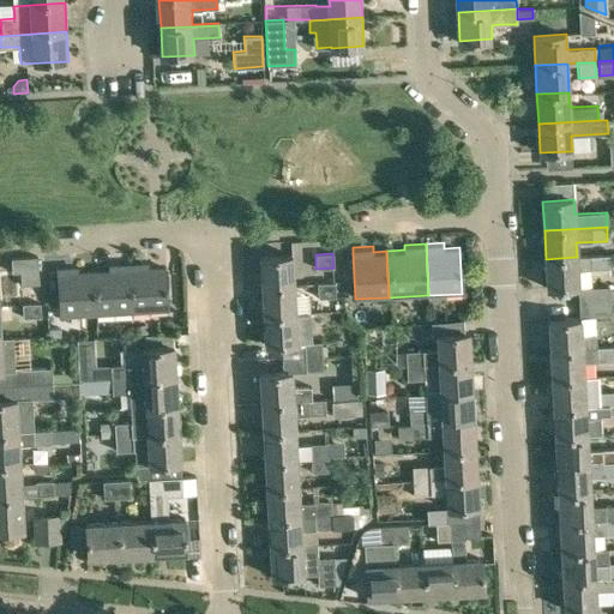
[(577,257),(546,259),(547,288),(578,287),(578,270),(609,268),(608,254),(577,257)]
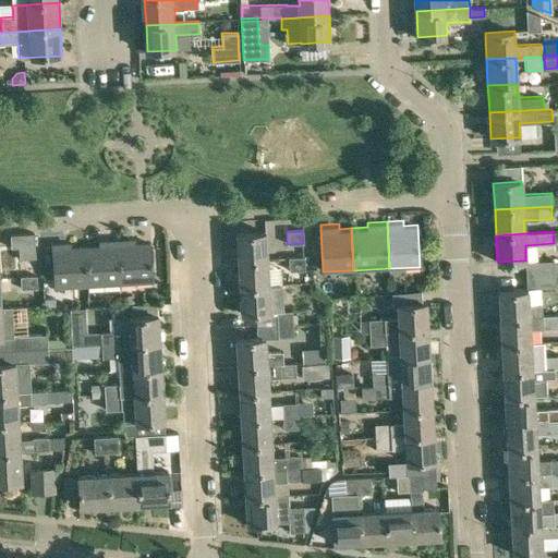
[(19,246),(35,246),(34,232),(10,233),(11,246),(11,247),(19,246)]
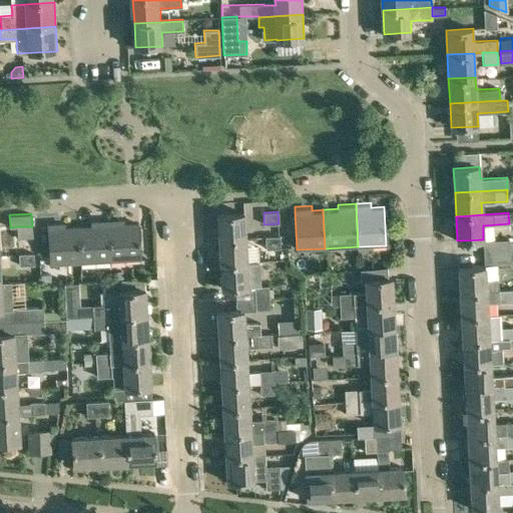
[(217,216),(219,240),(245,238),(244,214),(217,216)]
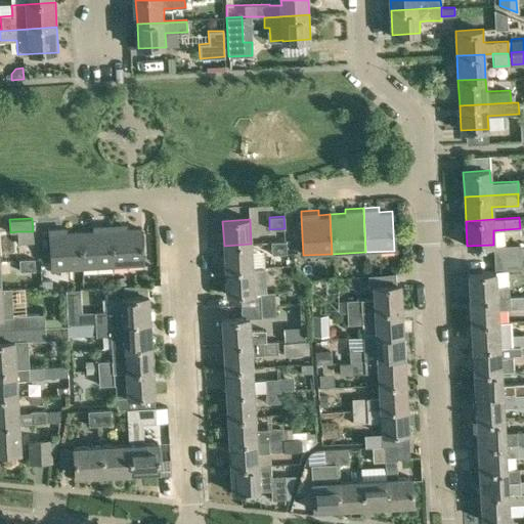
[(127,221),(112,222),(114,266),(143,264),(141,225),(127,226),(127,221)]
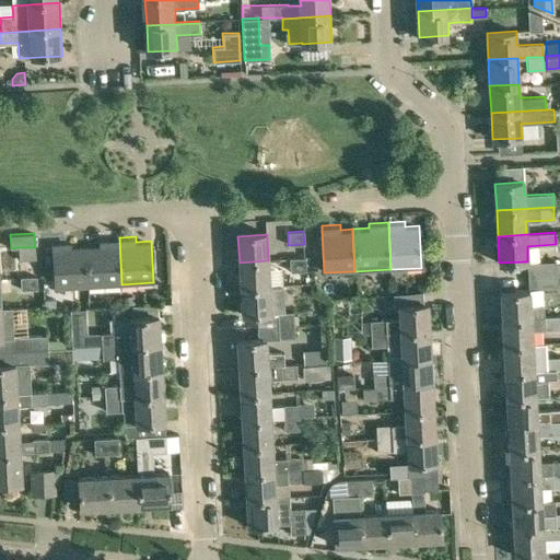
[(101,244),(83,245),(85,287),(121,284),(119,237),(100,238),(101,244)]
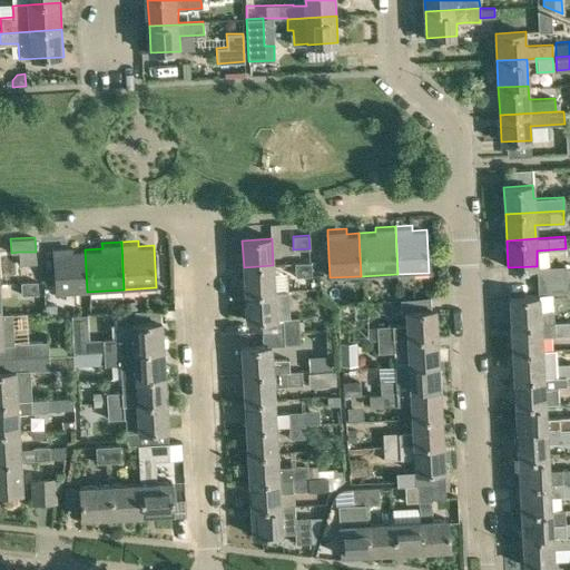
[(55,246),(55,251),(57,293),(87,292),(85,249),(74,249),(74,245),(55,246)]
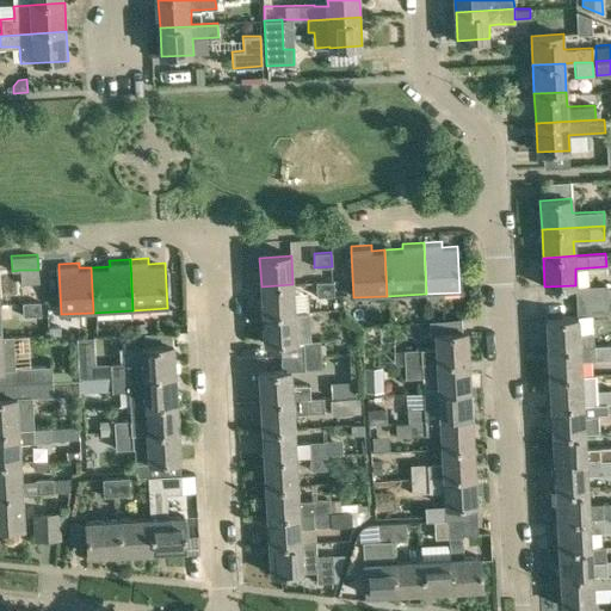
[(38,270),(20,270),(22,283),(38,282),(38,270)]
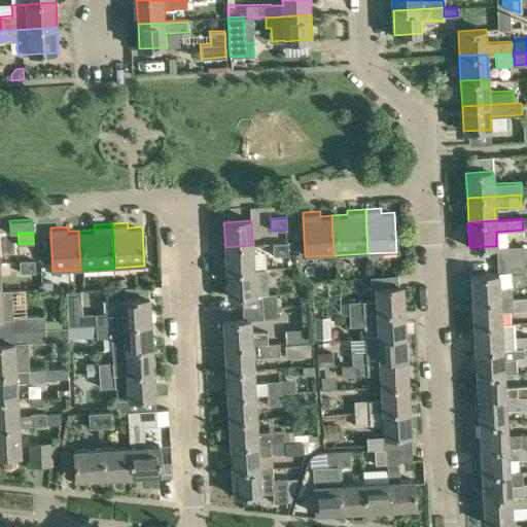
[(273,255),(287,254),(286,242),(272,243),(273,255)]
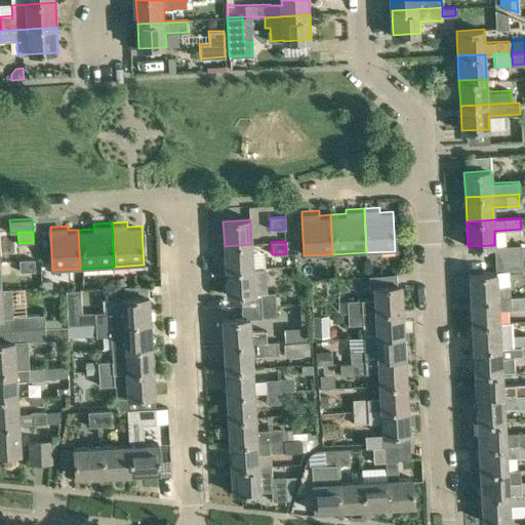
[(251,244),(225,246),(226,271),(253,270),(253,268),(251,244)]
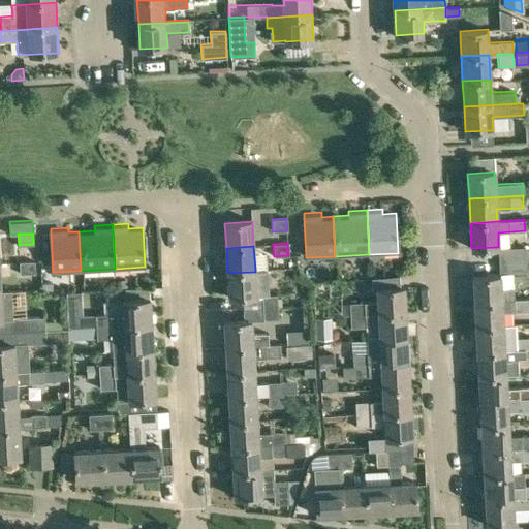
[(526,247),(497,248),(498,260),(526,259),(526,247)]
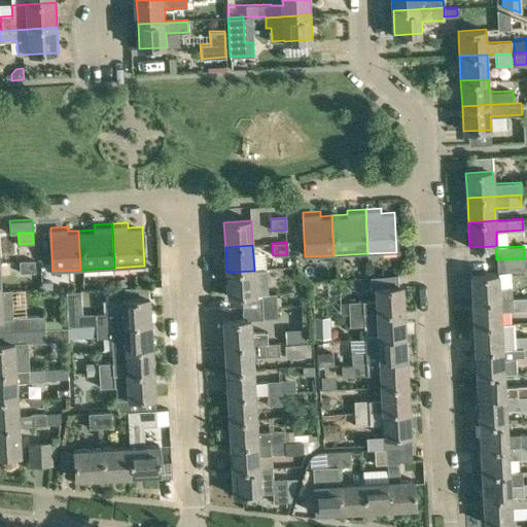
[(524,258),(496,259),(496,272),(525,271),(524,258)]
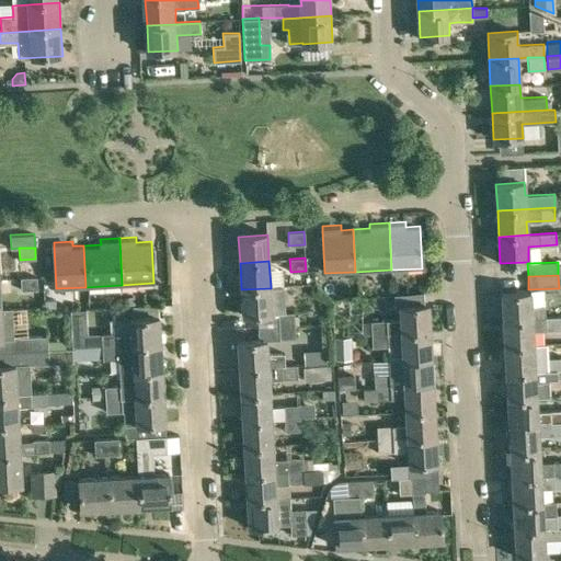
[(21,289),(37,288),(36,276),(20,277),(21,289)]
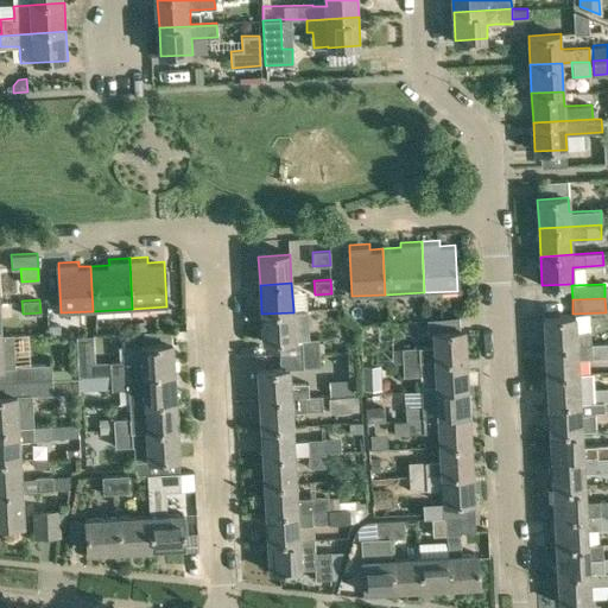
[(293,312),(261,314),(263,343),(276,342),(277,354),(279,354),(279,356),(292,355),(302,355),(301,341),(309,340),(308,309),(293,310),(293,312)]
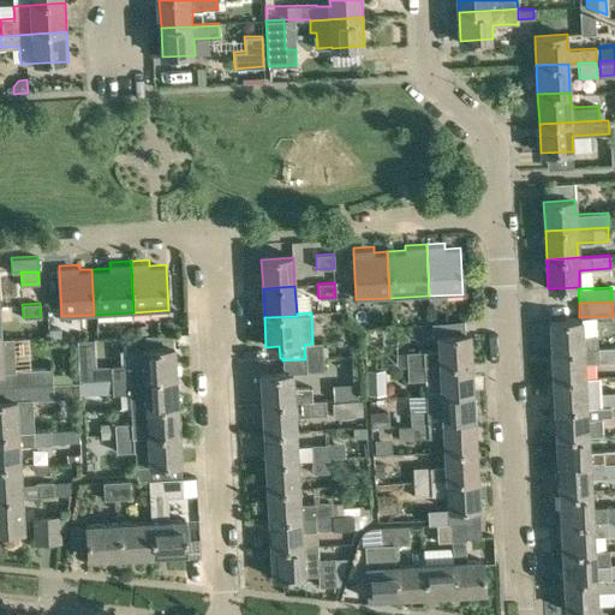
[(550,322),(551,351),(597,348),(597,347),(596,334),(583,335),(581,321),(550,322)]
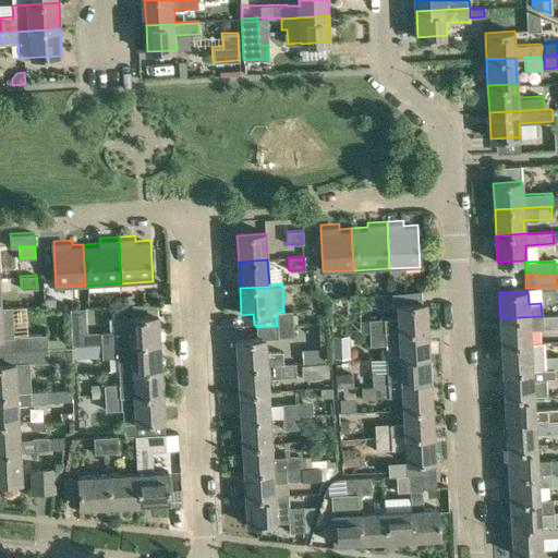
[(385,331),(398,331),(427,329),(426,303),(397,305),(398,318),(384,318),(368,319),(368,332),(385,331)]
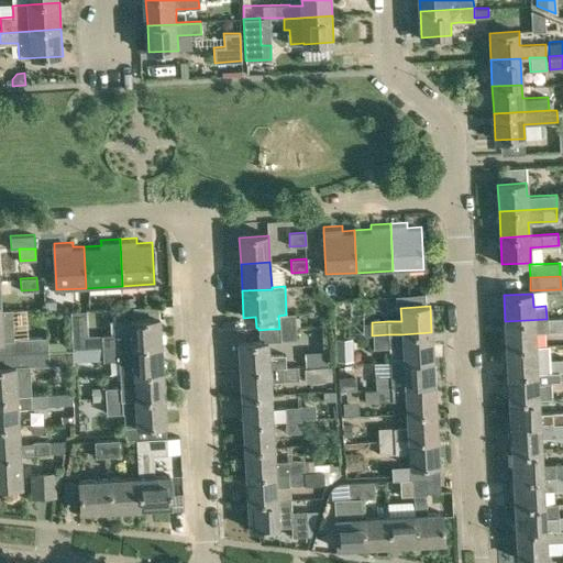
[(2,310),(0,310),(0,340),(13,340),(12,308),(2,309),(2,310)]
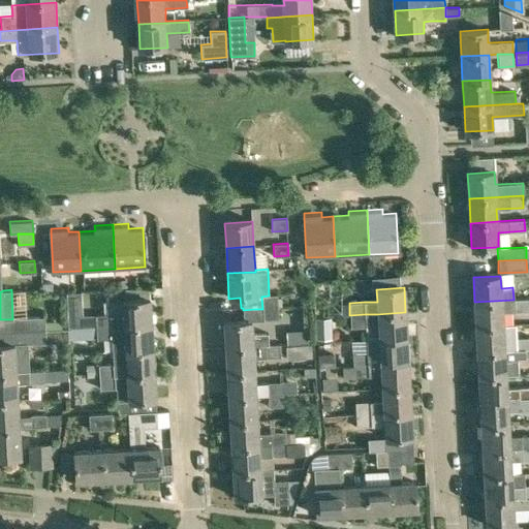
[(261,297),(262,309),(278,308),(277,296),(269,296),(261,297)]
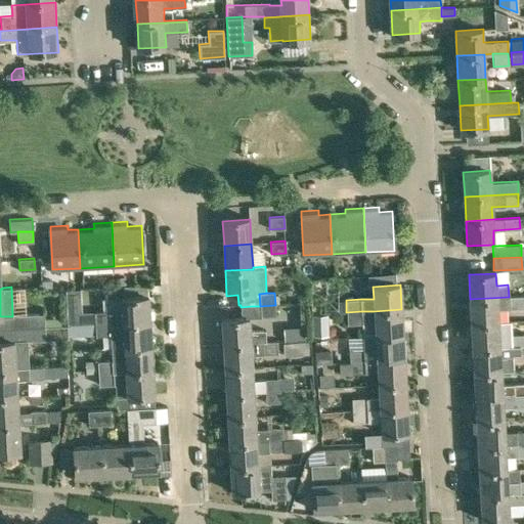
[(509,297),(470,299),(471,323),(498,322),(497,309),(523,307),(523,304),(523,295),(509,296),(509,297)]
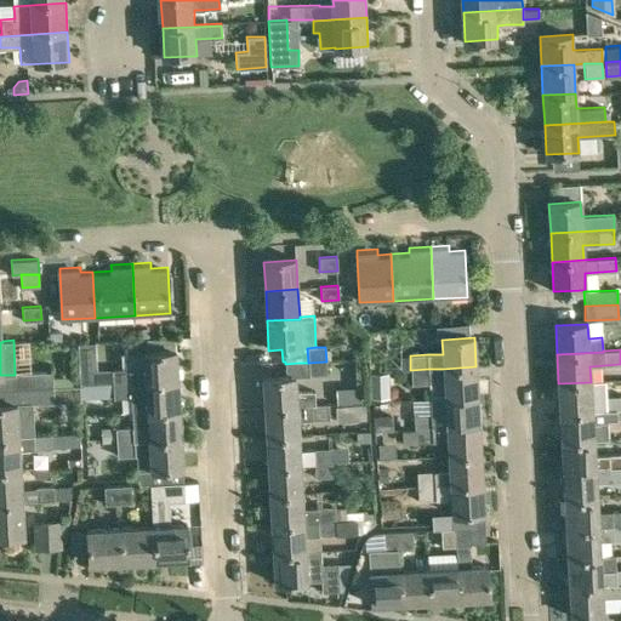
[(112,369),(113,383),(178,380),(177,351),(144,353),(146,366),(112,369)]
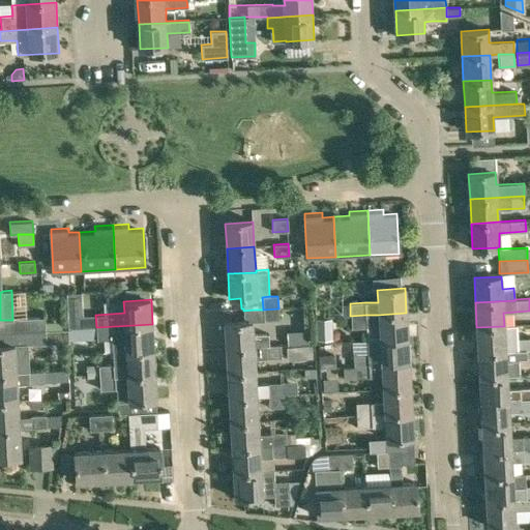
[(350,303),(342,303),(342,317),(350,316),(350,303)]
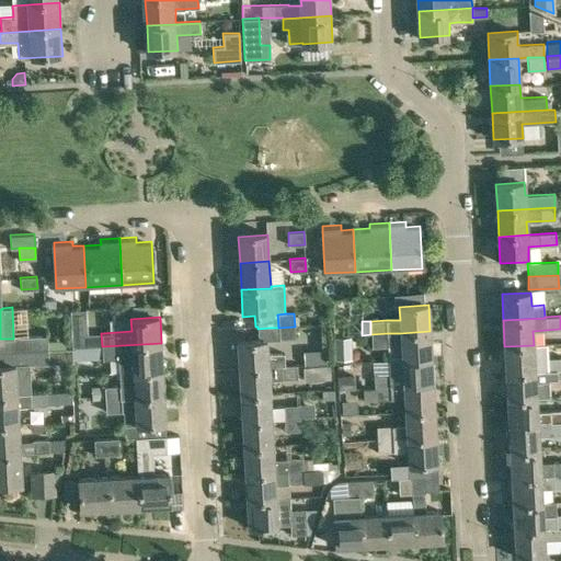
[(295,338),(295,327),(278,328),(270,328),(271,340),(295,338)]
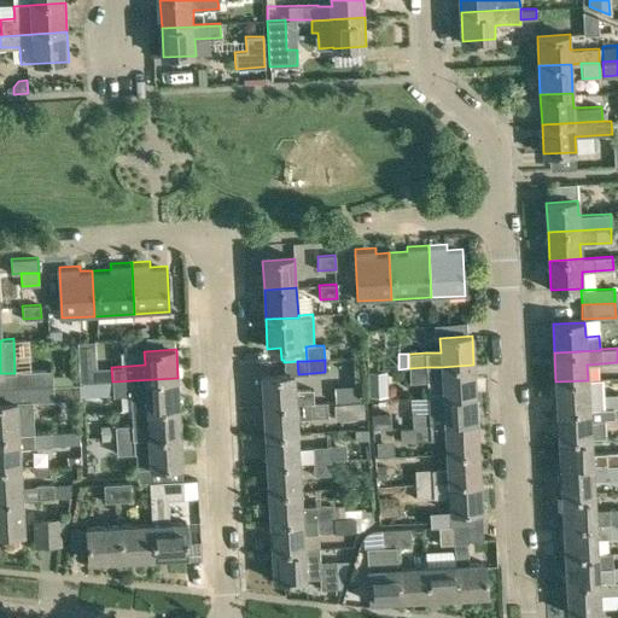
[(262,378),(263,407),(296,404),(314,403),(313,389),(295,390),(293,374),(298,374),(297,361),(284,362),(285,377),(262,378)]
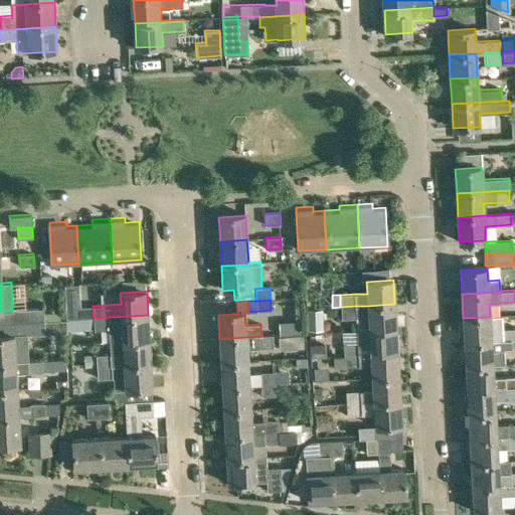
[(367,306),(369,329),(369,330),(396,328),(394,304),(367,306)]
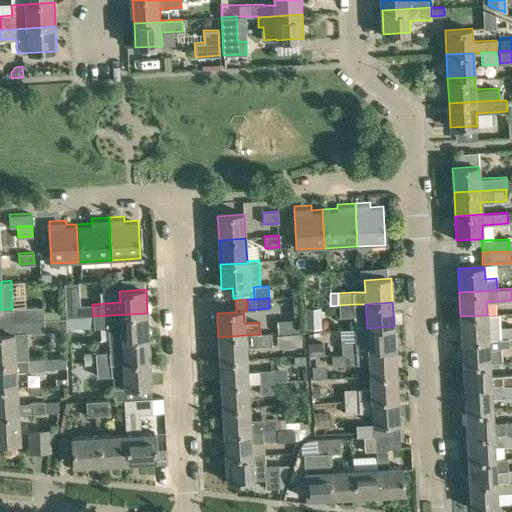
[(353,304),(338,305),(339,317),(353,316),(353,304)]
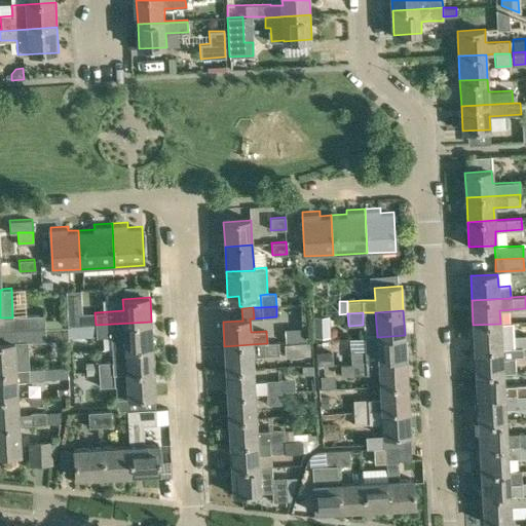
[(16,315),(17,329),(44,327),(44,313),(16,315)]
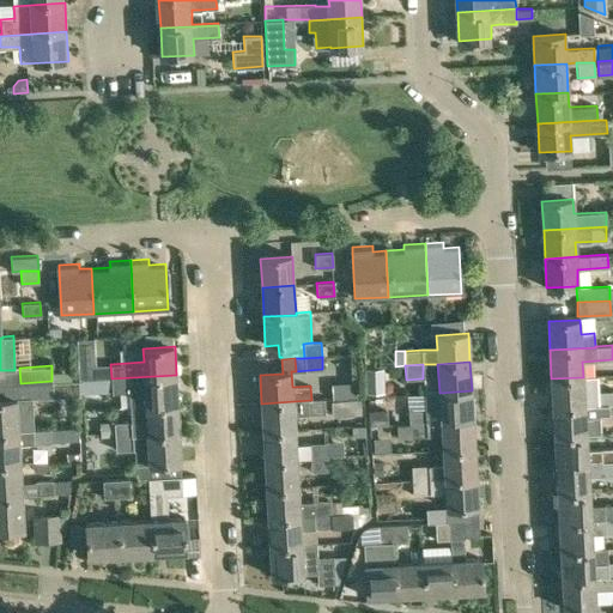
[(383,380),(383,368),(365,368),(366,381),(383,380)]
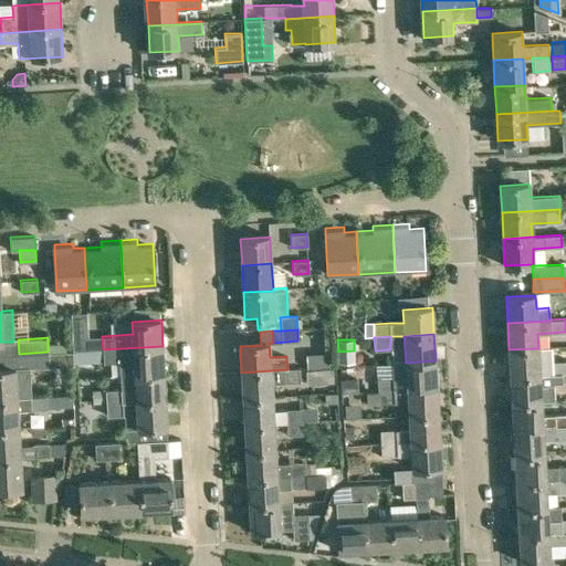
[(163,346),(103,349),(103,352),(91,353),(92,363),(119,362),(119,376),(164,374),(163,346)]
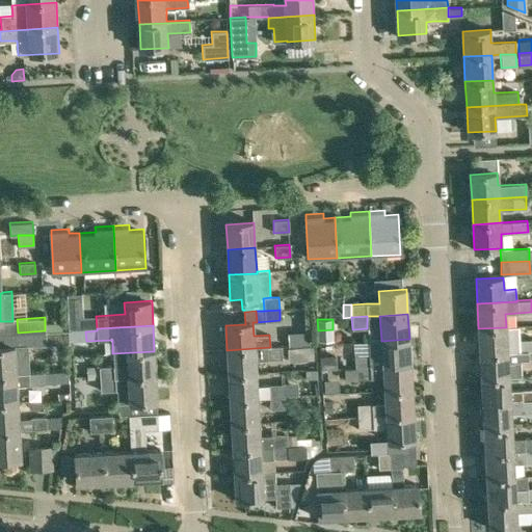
[(506,327),(478,328),(480,353),(507,352),(506,327)]
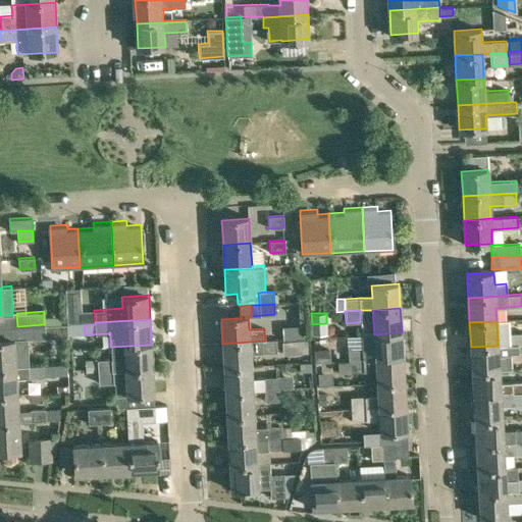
[(45,337),(44,324),(17,326),(17,338),(25,338),(45,337)]
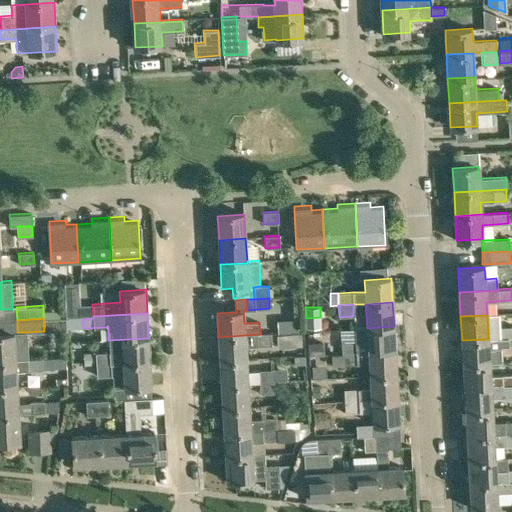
[(53,321),(53,337),(74,338),(74,321),(53,321)]
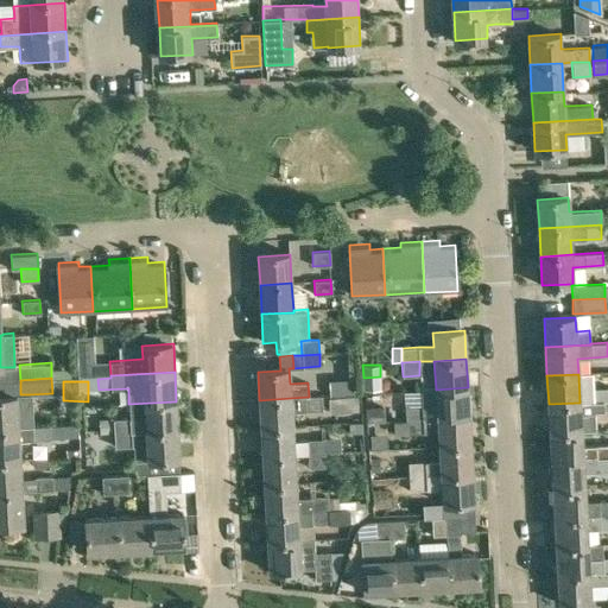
[(404,405),(405,420),(469,417),(468,387),(436,390),(436,388),(420,390),(422,404),(404,405)]
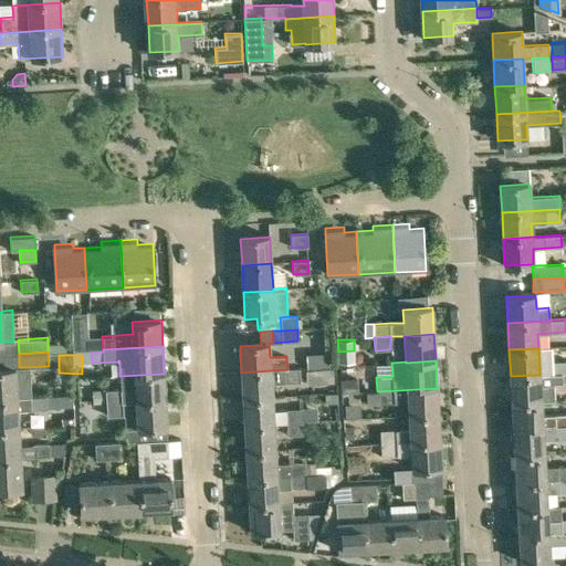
[(565,360),(552,362),(553,374),(562,374),(562,373),(565,371),(565,360)]
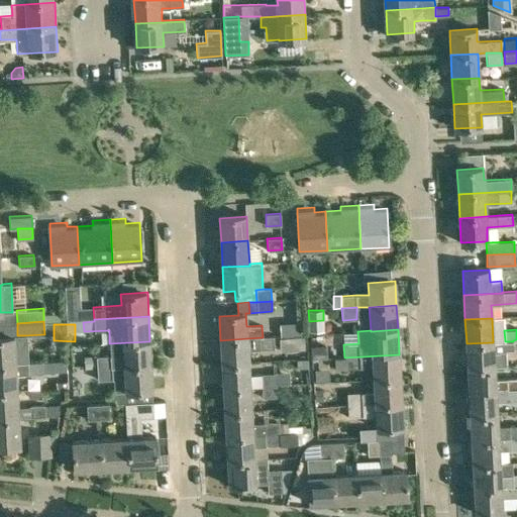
[(0,336),(0,364),(17,363),(15,335),(0,336)]
